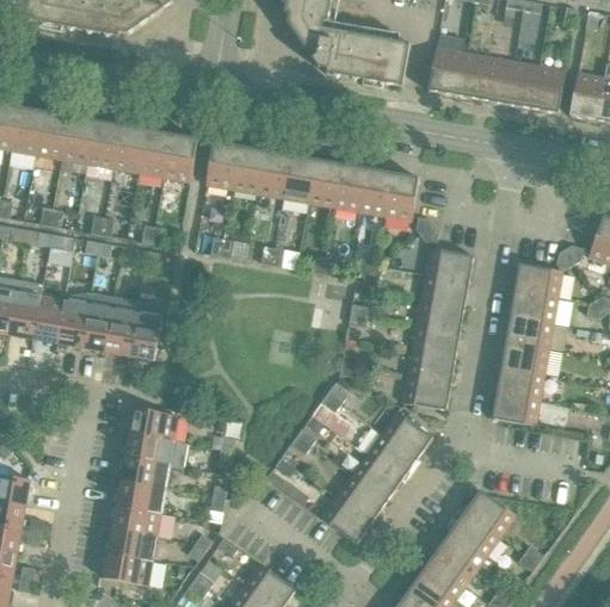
[(26,0),(23,20),(117,37),(118,32),(127,33),(161,10),(171,2),(171,0),(26,0)]
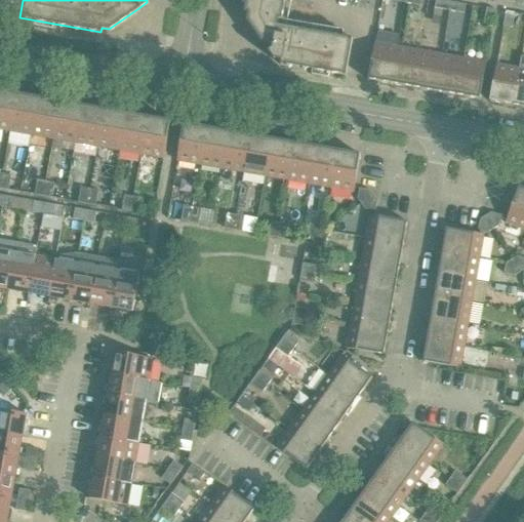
[(280,18),(283,0),(245,0),(243,11),(247,12),(245,19),(273,58),(280,59),(279,63),(345,74),(351,37),(277,24),(278,17),(280,18)]
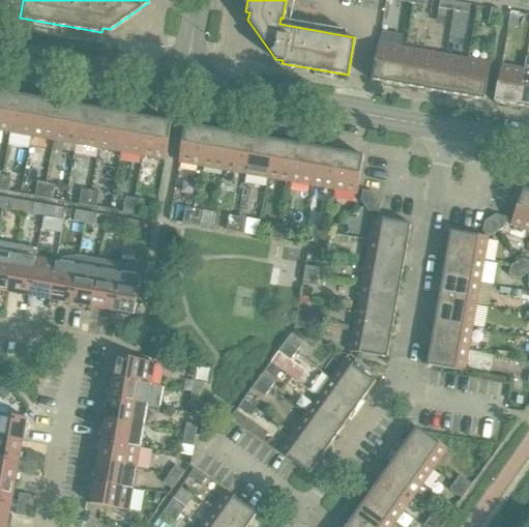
[(452,8),(453,0),(438,0),(437,6),(452,8)]
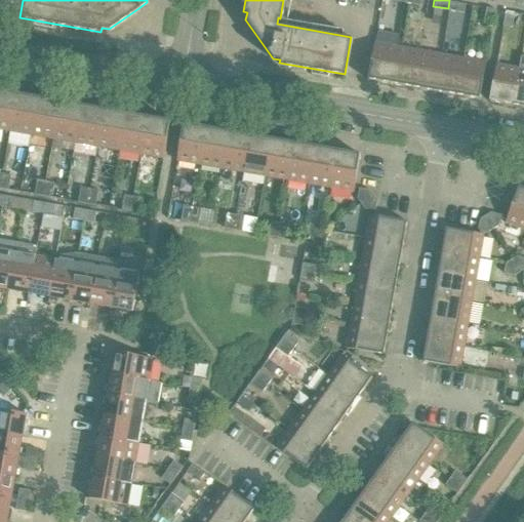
[(462,11),(465,2),(449,0),(448,8),(462,11)]
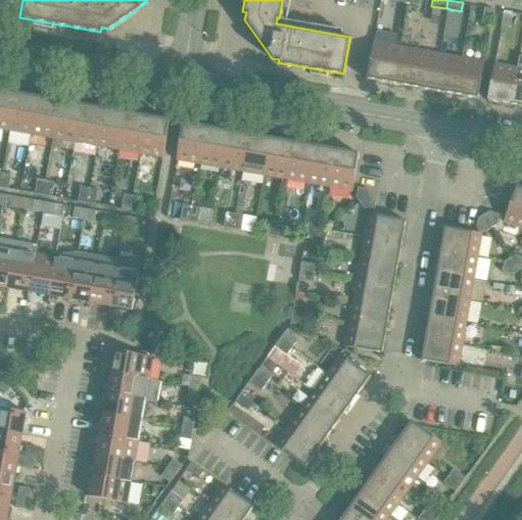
[(489,22),(492,9),(492,7),(483,6),(481,20),(489,22)]
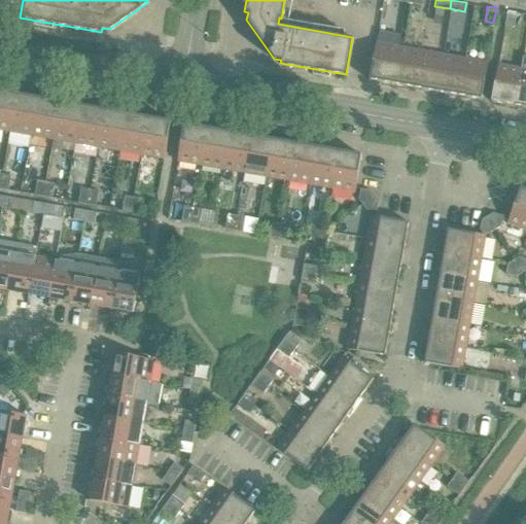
[(513,26),(515,10),(506,9),(503,25),(513,26)]
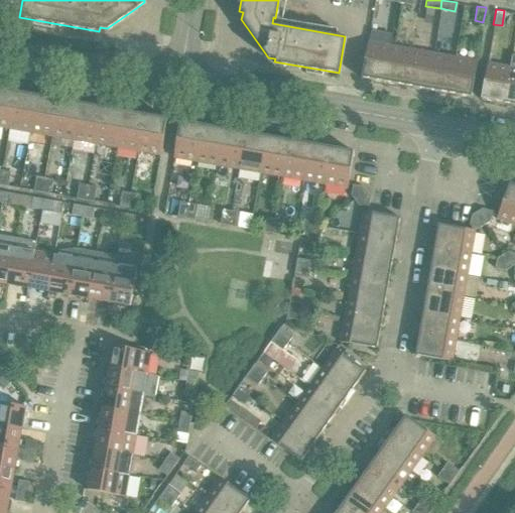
[(383,81),(390,44),(367,40),(361,77),(383,81)]
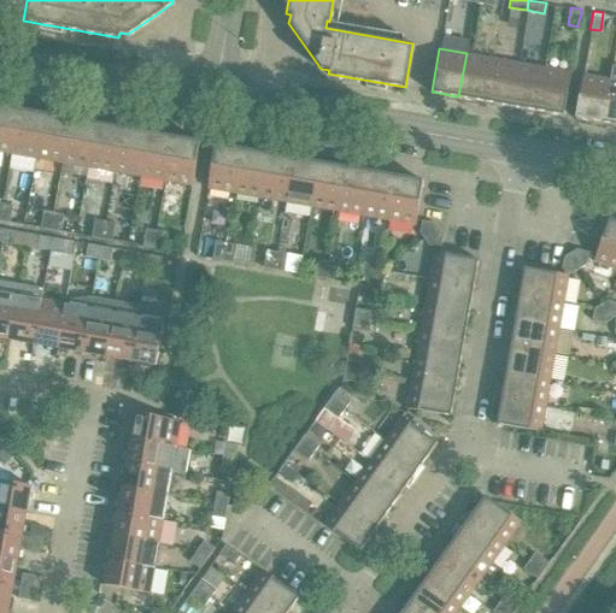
[(485,101),(492,58),(467,53),(458,96),(485,101)]
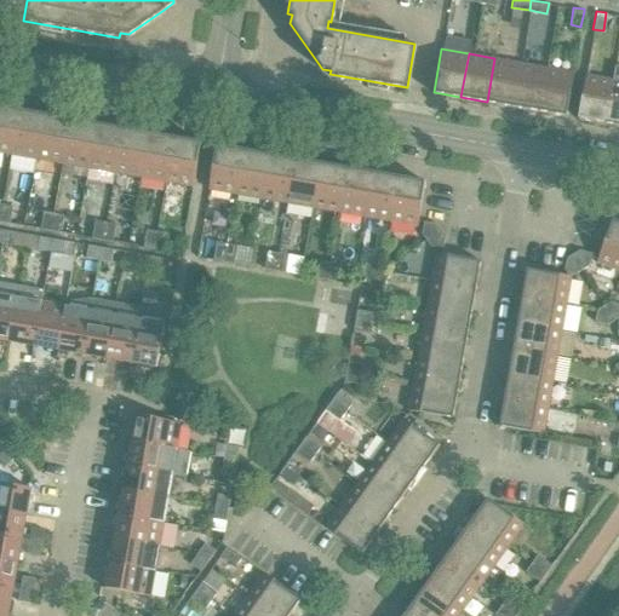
[(511,107),(520,62),(494,58),(487,102),(511,107)]
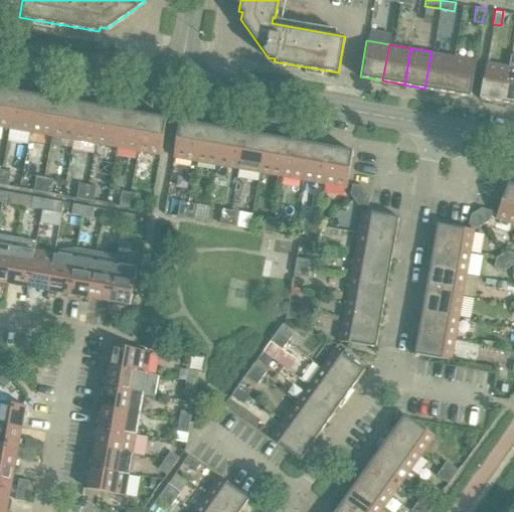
[(447,93),(454,55),(432,51),(424,89),(447,93)]
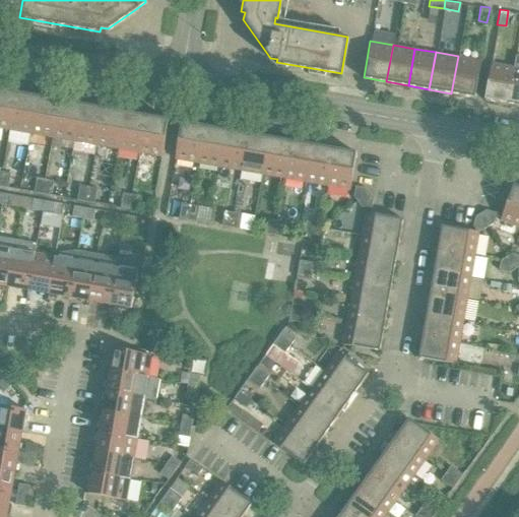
[(518,105),(518,54),(515,54),(513,66),(507,103),(518,105)]
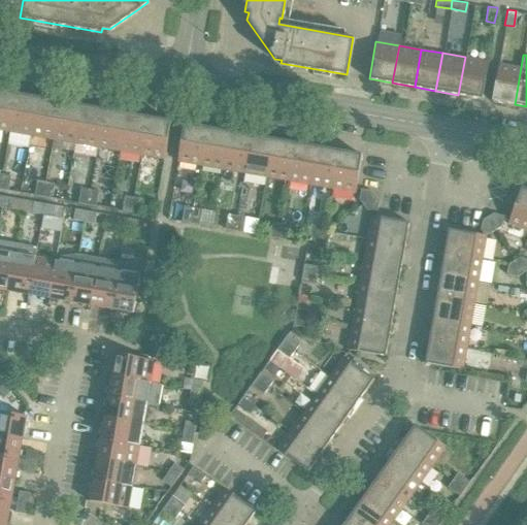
[(481,98),(488,61),(465,57),(458,95),(481,98)]
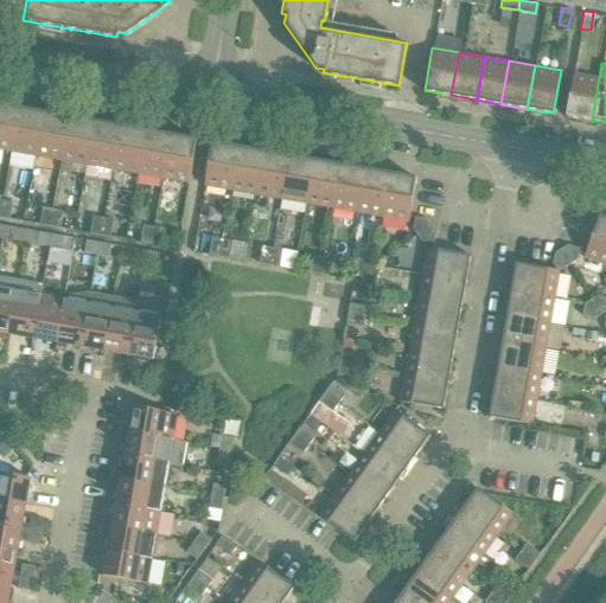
[(592,120),(599,77),(573,72),(565,115),(592,120)]
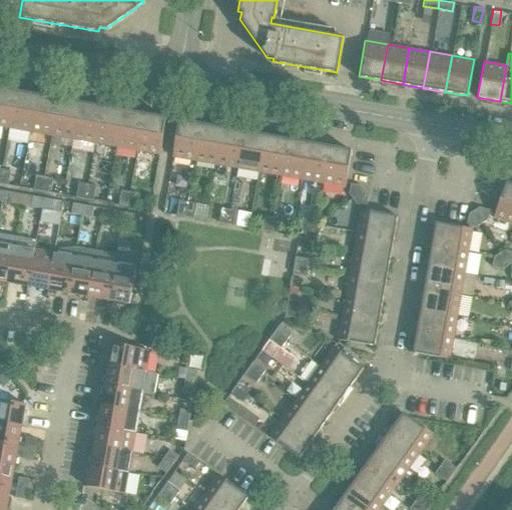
[(0,124),(8,126),(15,90),(0,87),(0,124)]
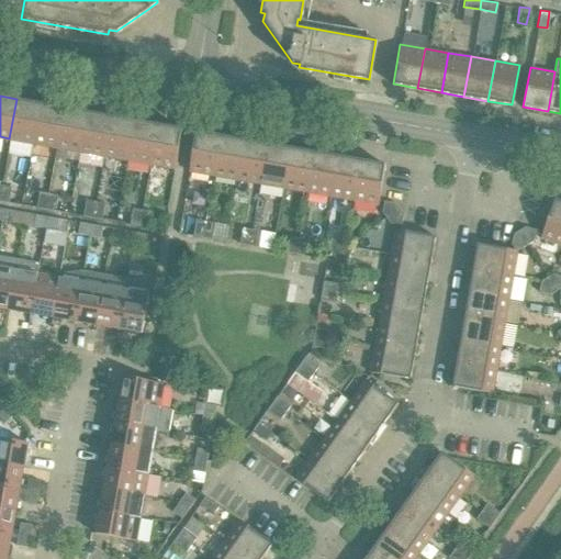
[(32,143),(40,102),(17,99),(9,138),(32,143)]
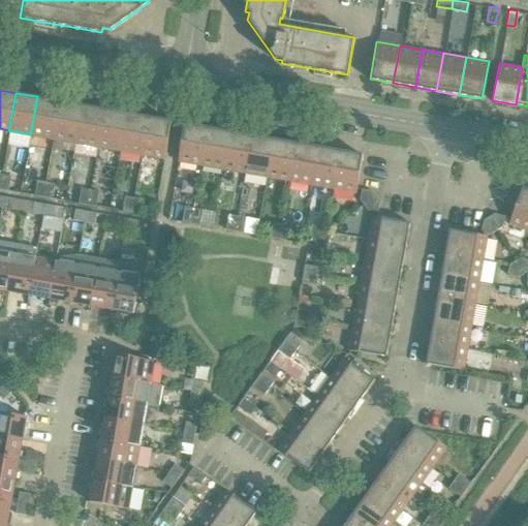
[(52,138),(59,100),(37,96),(30,134),(52,138)]
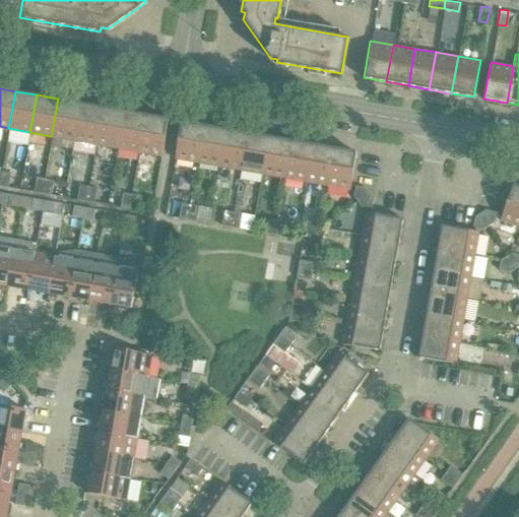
[(73,139),(80,103),(58,99),(51,136),(73,139)]
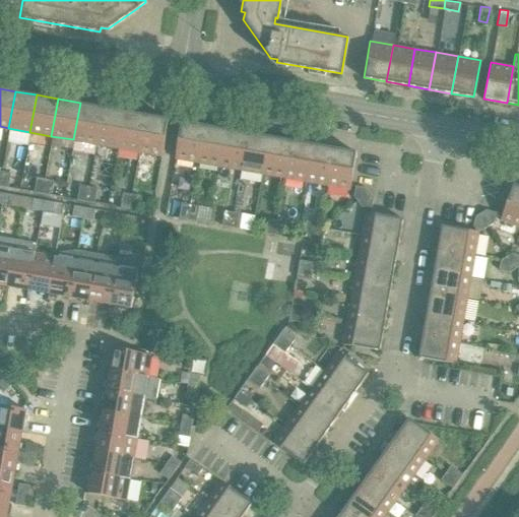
[(94,143),(102,107),(80,103),(73,139),(94,143)]
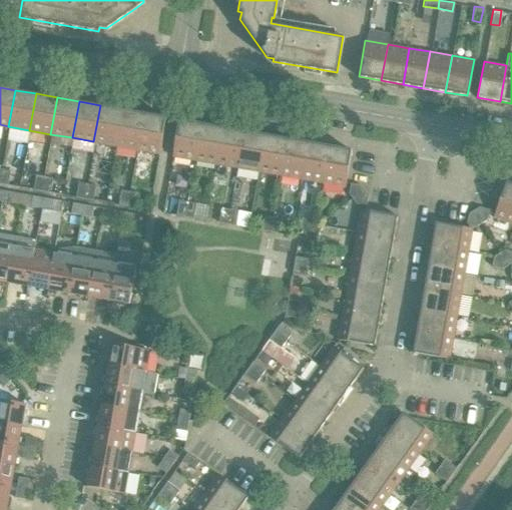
[(115,145),(121,108),(100,105),(93,141),(115,145)]
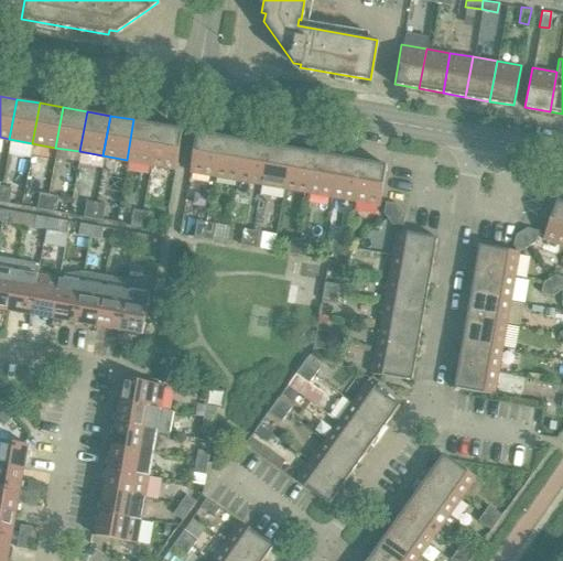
[(150,164),(158,123),(133,119),(127,160),(150,164)]
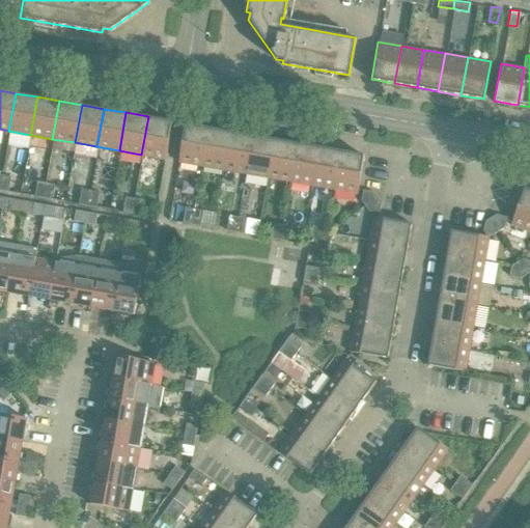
[(164,159),(170,120),(148,116),(141,155),(164,159)]
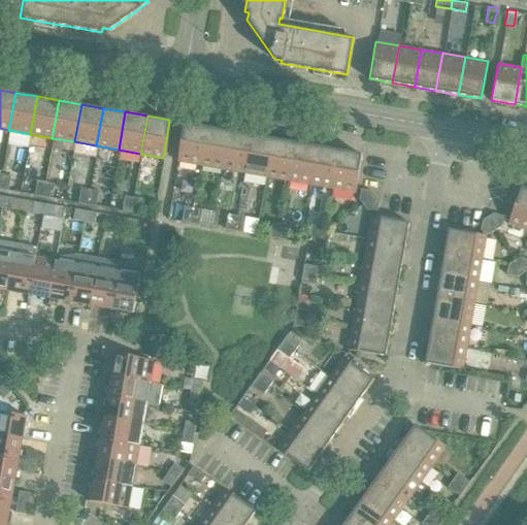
[(199,164),(205,126),(184,123),(176,160),(199,164)]
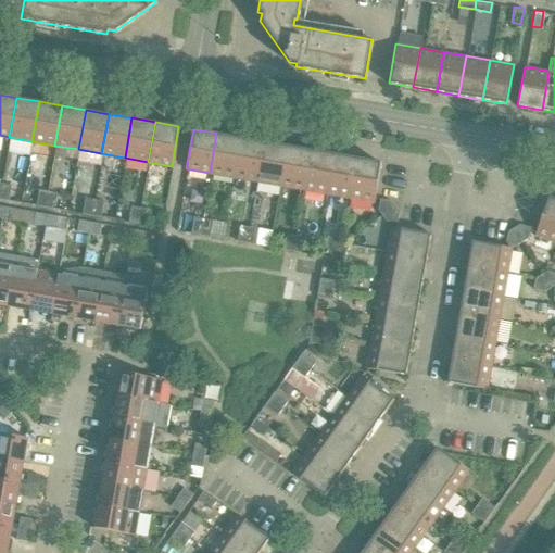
[(234,177),(240,137),(216,133),(210,173),(234,177)]
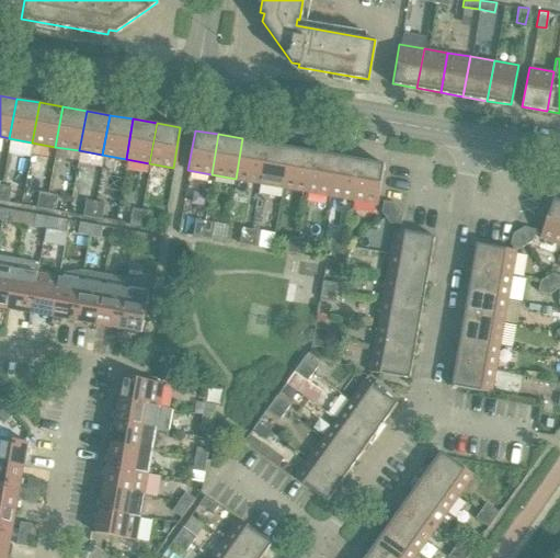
[(259,182),(266,143),(242,138),(236,179),(259,182)]
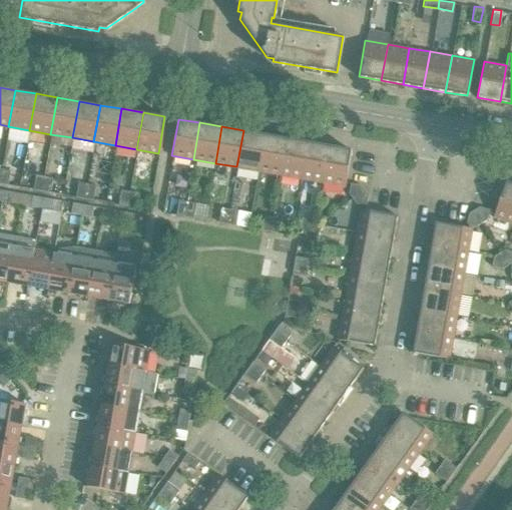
[(259,170),(265,134),(243,130),(236,166),(259,170)]
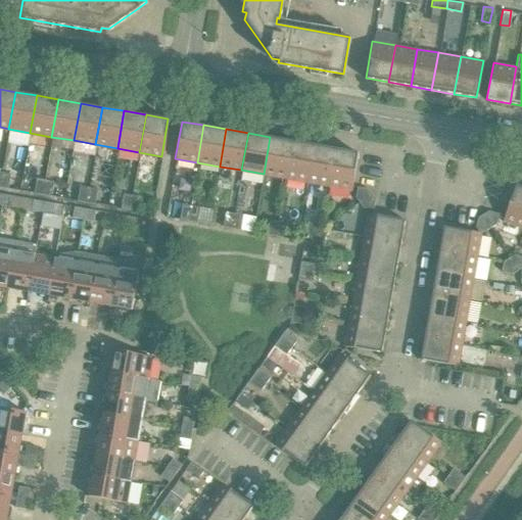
[(286,178),(292,141),(270,137),(264,174),(286,178)]
